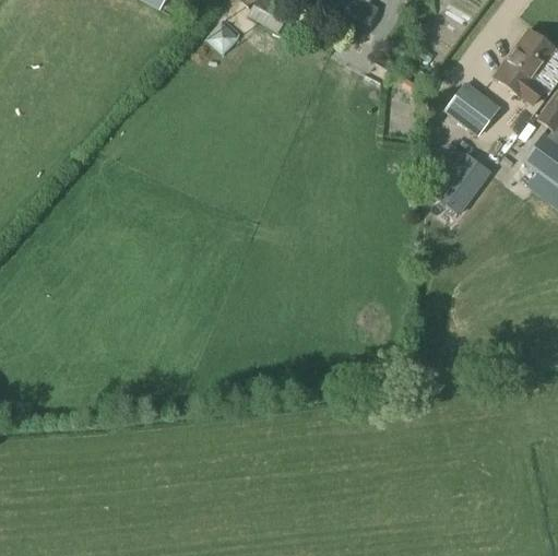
[(143,0),(159,9),(164,0),(143,0)]
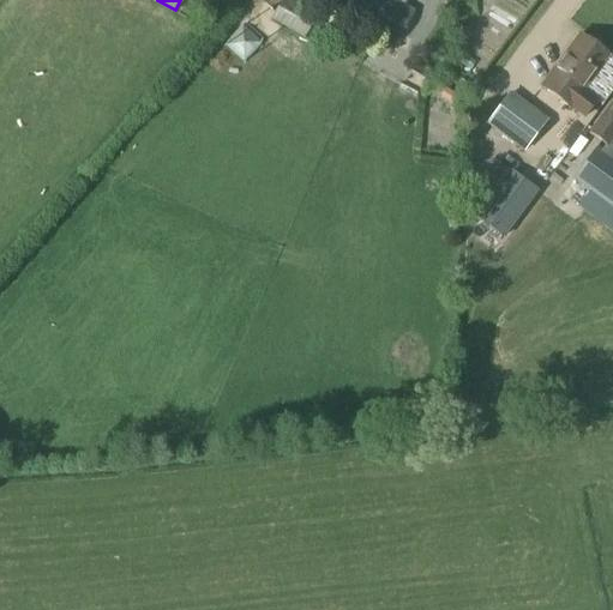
[(281,0),(272,17),(305,36),(318,13),(294,0),(281,0)]
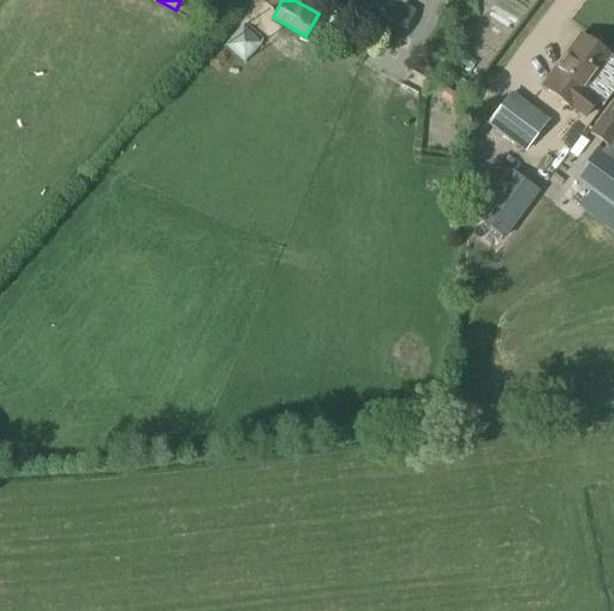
[(315,0),(395,46),(417,9),(403,0),(315,0)]
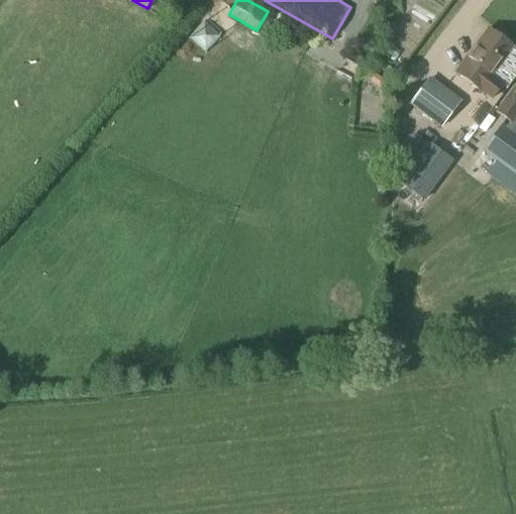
[(197,37),(213,21),(198,6),(182,21),(197,37)]
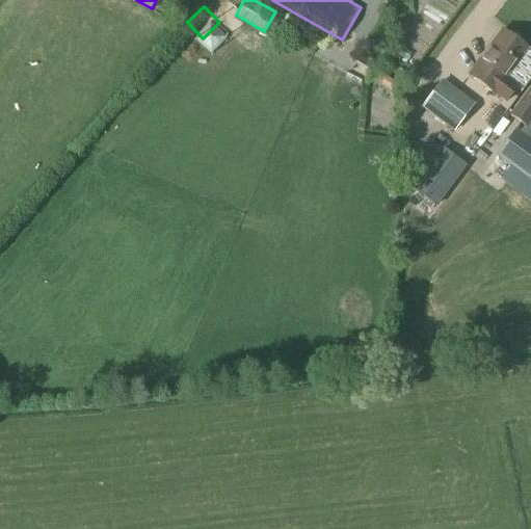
[(282,14),(275,24),(300,38),(307,28),(282,14)]
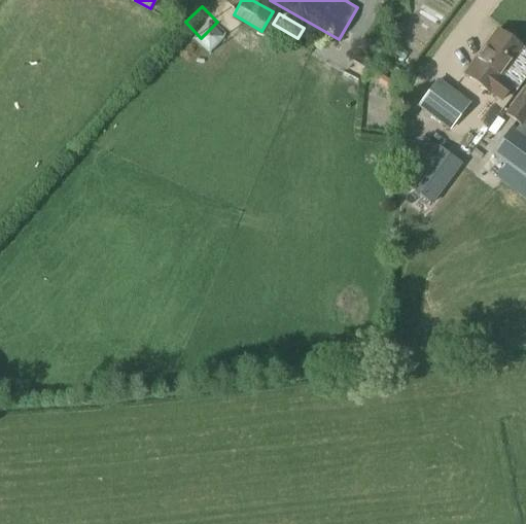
[(500,28),(467,71),(491,90),(492,89),(503,98),(514,84),(502,76),(525,46),(521,43),(520,42),(520,40),(519,39),(518,38),(517,35),(515,34),(514,34),(512,32),(509,32),(505,31),(500,28)]
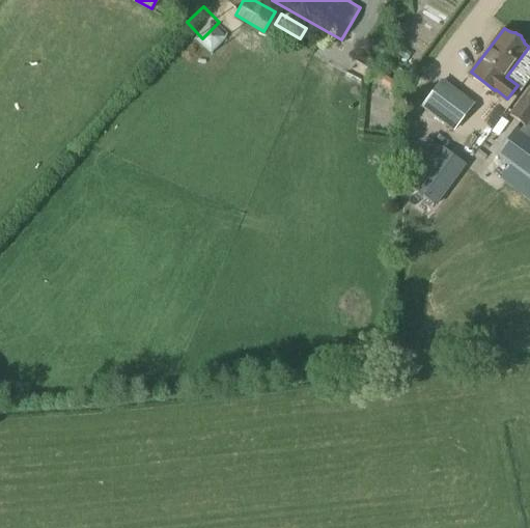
[(442,79),(420,108),(421,108),(453,132),(474,103),(442,79)]
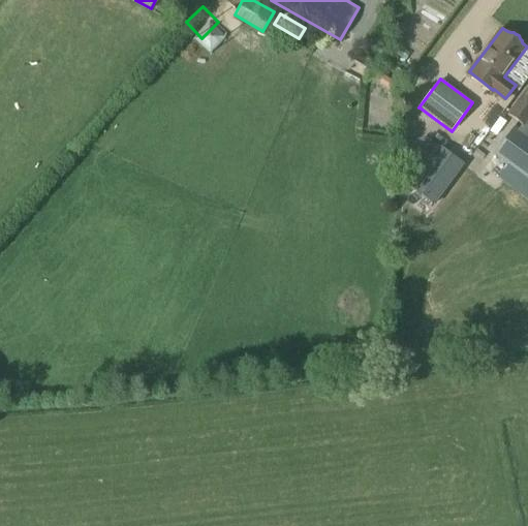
[(527,89),(510,113),(524,123),(527,118),(527,89)]
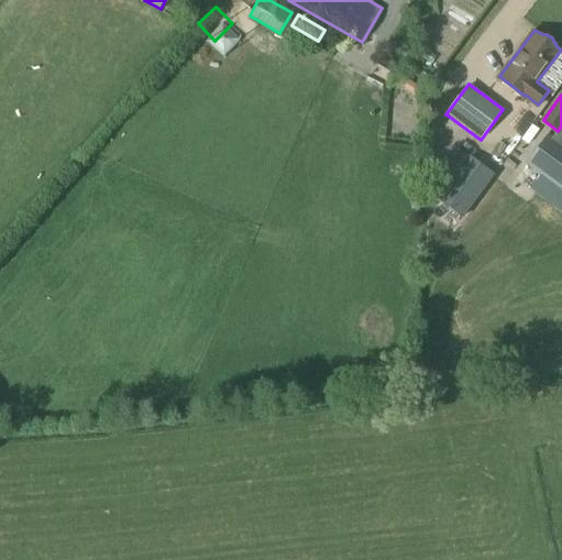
[(548,134),(527,161),(561,188),(561,144),(551,136),(548,134)]
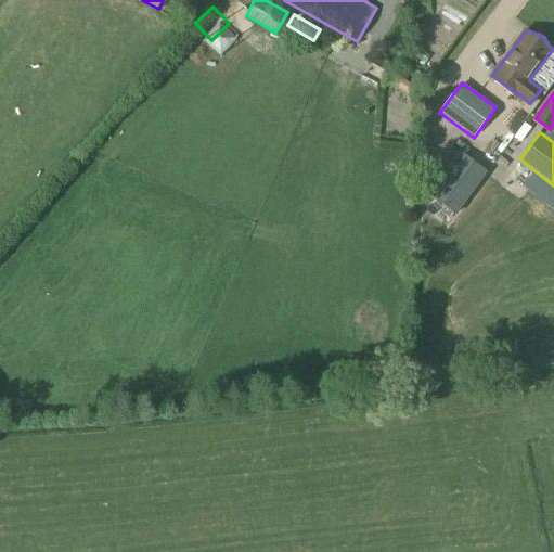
[(449,170),(432,194),(455,213),(486,171),(449,143),(436,161),(449,170)]
